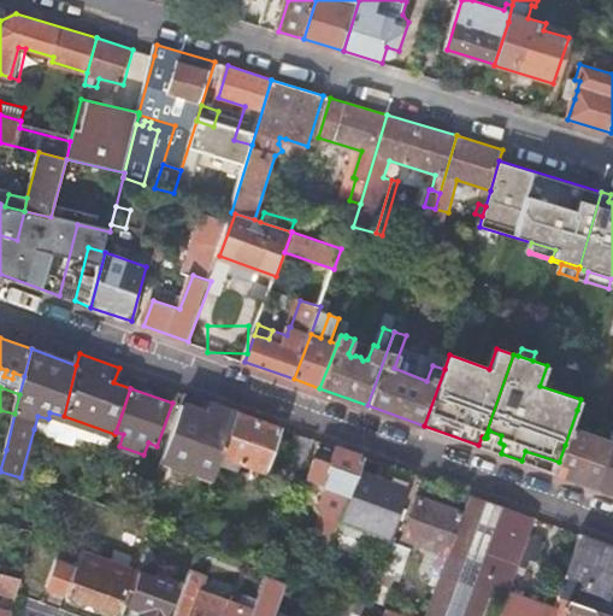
[(183,404),(164,457),(216,476),(222,456),(239,410),(214,402),(210,414),(183,404)]
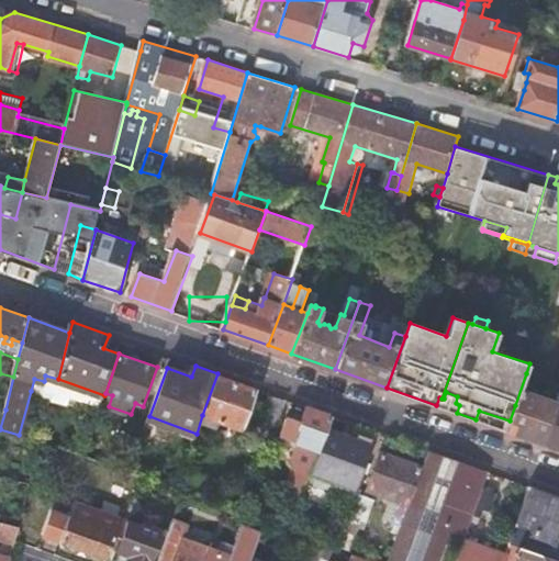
[(258,388),(217,373),(202,415),(243,428),(248,413),(252,404),(258,388)]
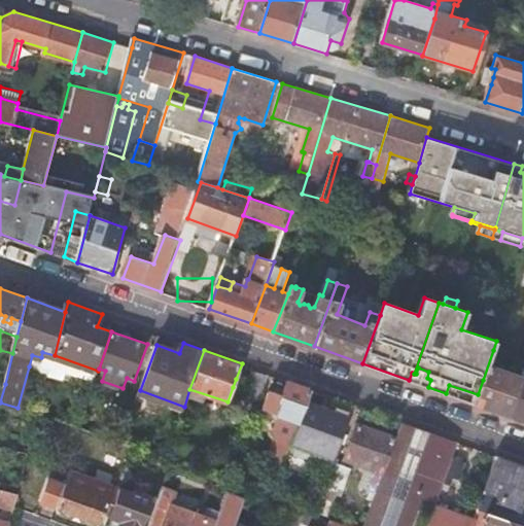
[(522,375),(523,372),(523,361),(519,360),(515,373),(508,371),(513,357),(493,350),(483,380),(478,394),(475,404),(508,415),(522,375)]
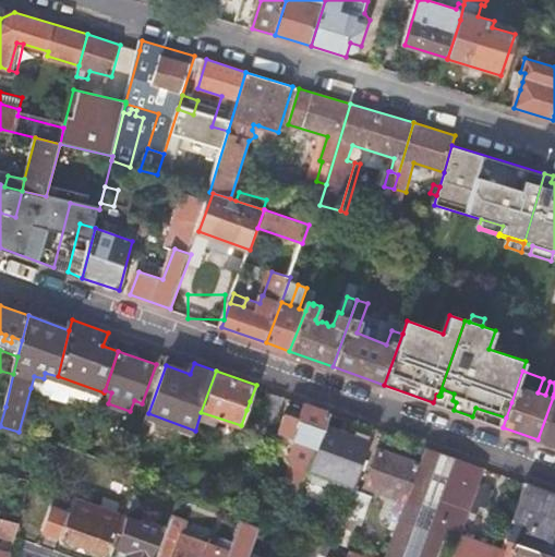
[(53,395),(58,376),(45,373),(44,378),(34,376),(31,388),(53,395)]
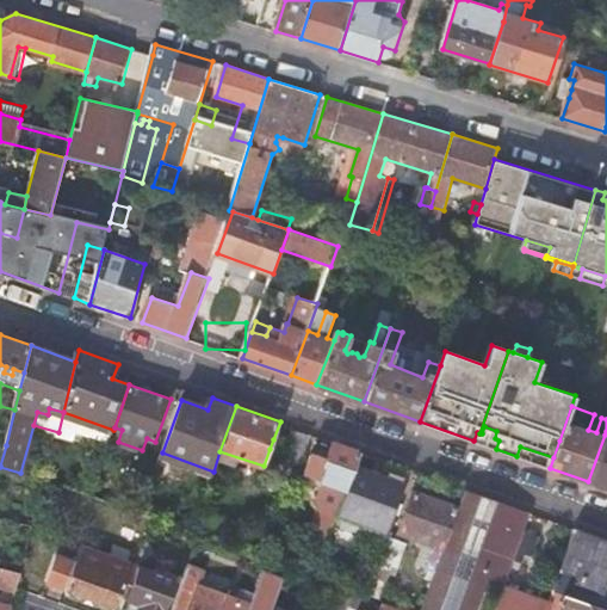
[(59,432),(107,445),(113,430),(63,412),(59,432)]
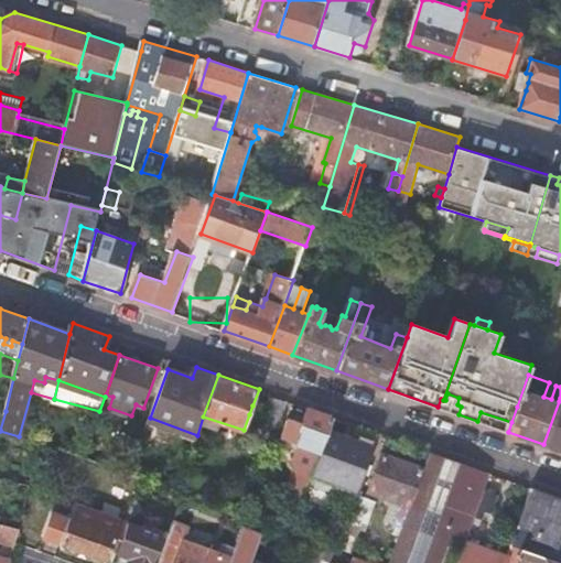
[(445,400),(443,400),(440,408),(459,414),(461,407),(457,404),(459,398),(448,393),(445,400)]
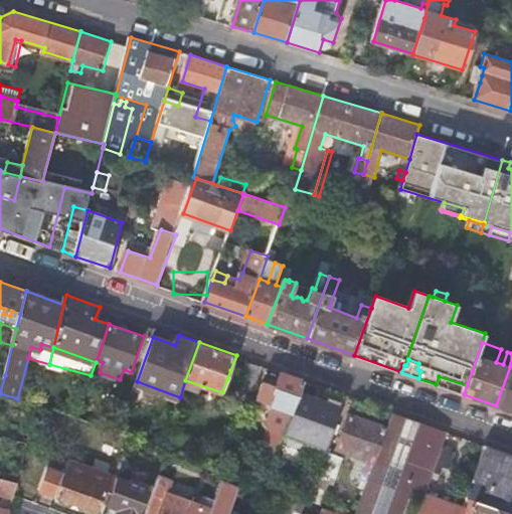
[(242,386),(254,391),(265,365),(250,361),(242,386)]
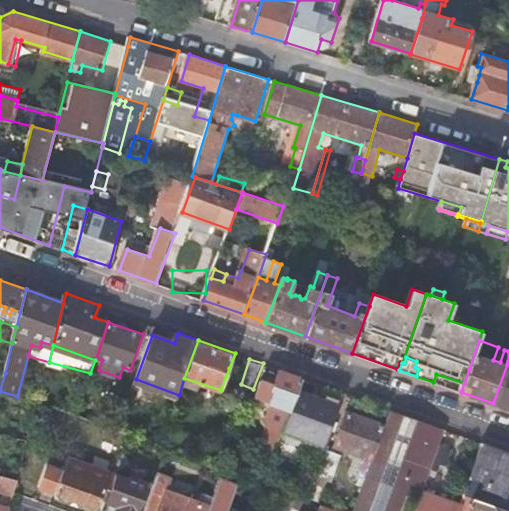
[(508,364),(507,364),(493,403),(508,409),(508,364)]
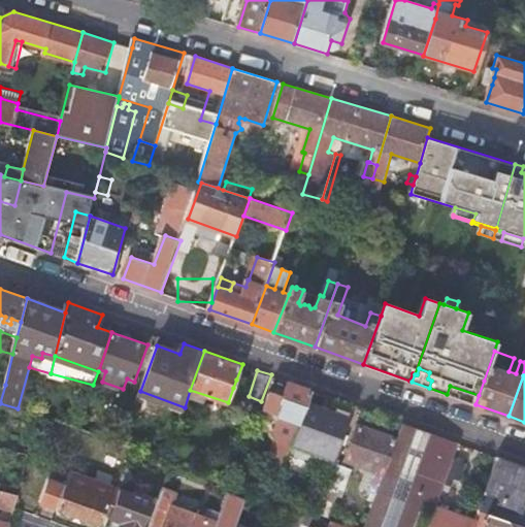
[(302,421),(307,405),(313,390),(290,382),(285,394),(280,397),(270,394),(265,408),(302,421)]
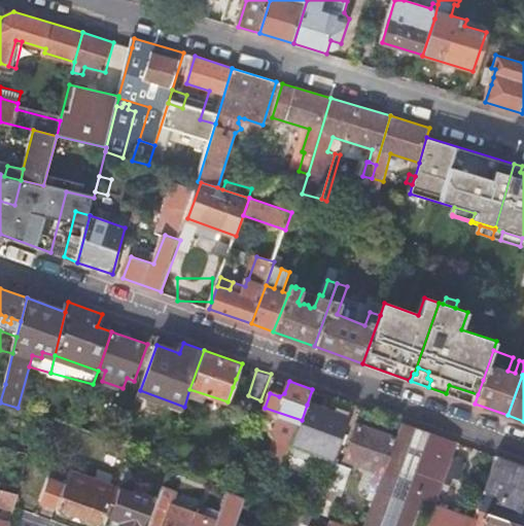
[(446,393),(475,404),(478,394),(449,385),(446,393)]
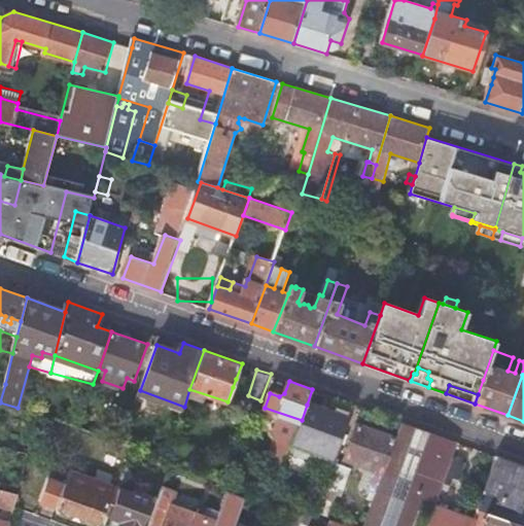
[(302,420),(299,429),(294,440),(336,455),(349,419),(307,405),(302,420)]
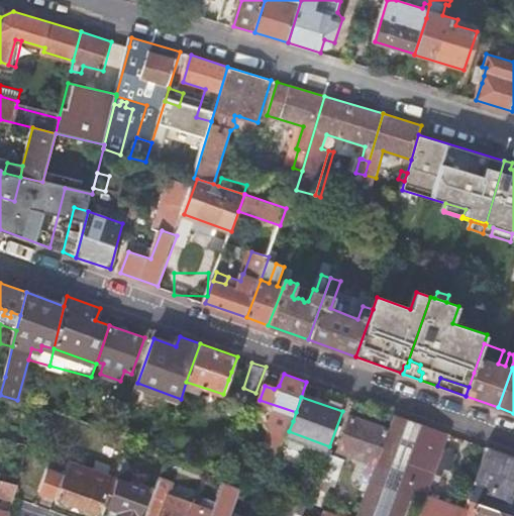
[(422,515),(430,495),(438,473),(446,448),(451,433),(395,413),(390,428),(367,491),(357,515),(422,515)]
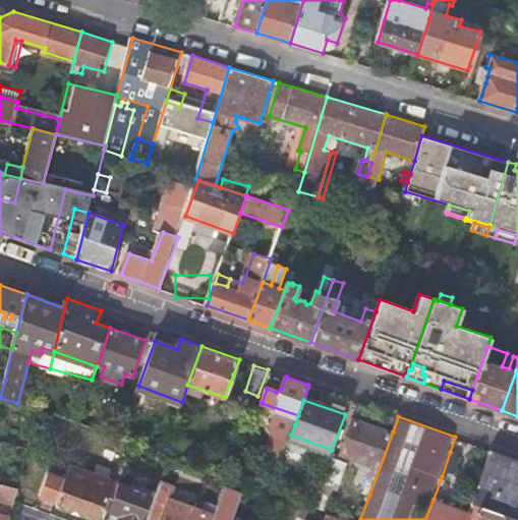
[(369,495),(393,431),(354,417),(342,453),(370,464),(364,483),(366,483),(362,493),(369,495)]
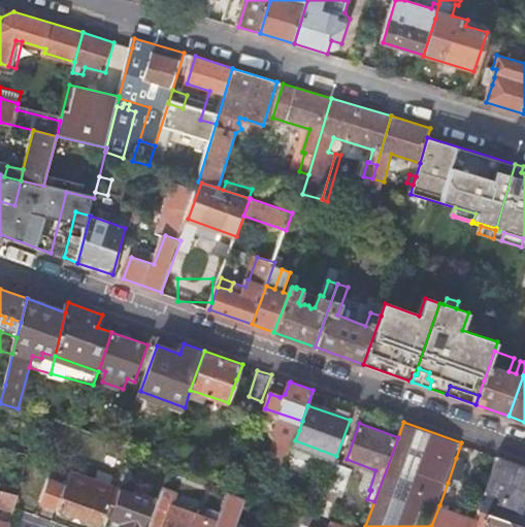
[(269,464),(285,469),(291,454),(295,440),(299,430),(289,427),(285,437),(280,435),(269,464)]
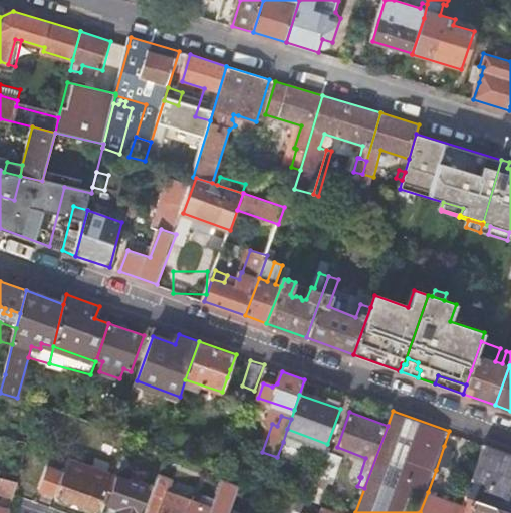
[(283,442),(323,456),(326,446),(327,444),(287,429),(283,442)]
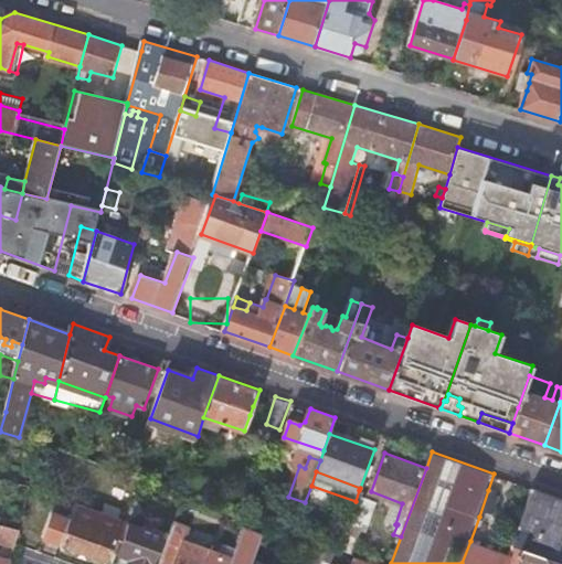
[(561,498),(536,489),(522,528),(538,533),(536,540),(560,549),(561,544),(561,498)]
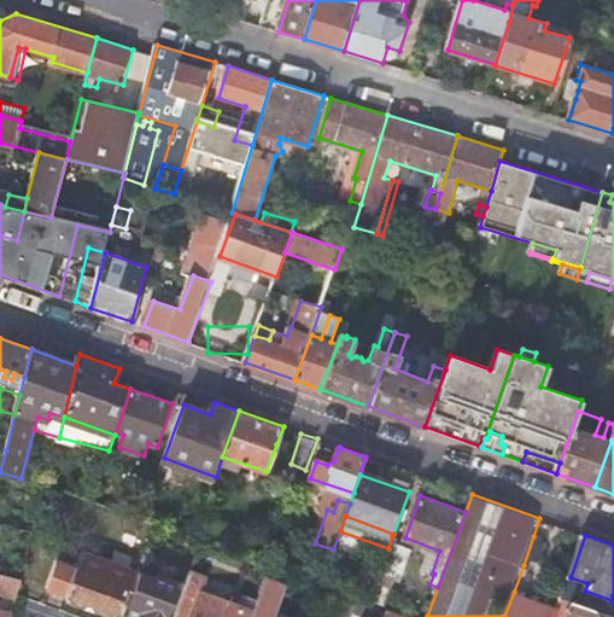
[(389,548),(369,600),(381,604),(393,570),(404,574),(414,548),(397,543),(398,539),(392,536),(389,548)]
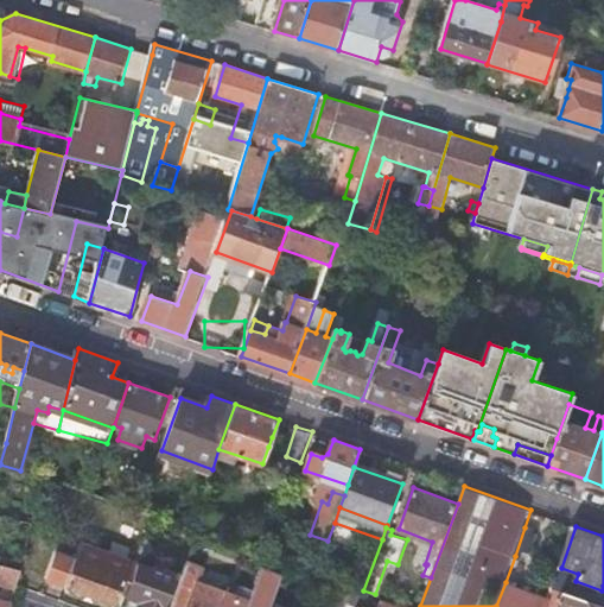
[(525,528),(515,556),(522,558),(526,550),(532,551),(539,533),(525,528)]
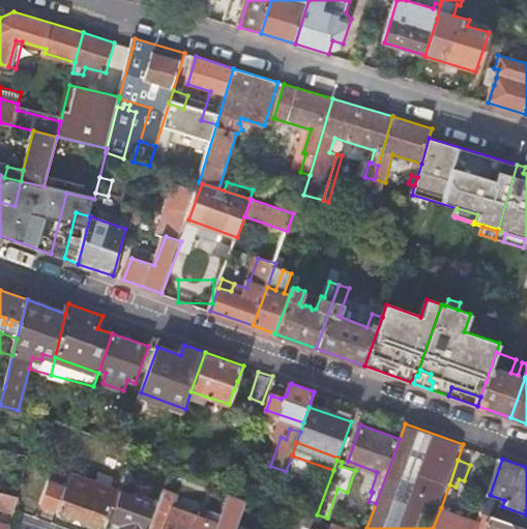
[(116,506),(121,491),(72,473),(69,482),(52,476),(42,503),(60,509),(103,525),(110,504),(116,506)]
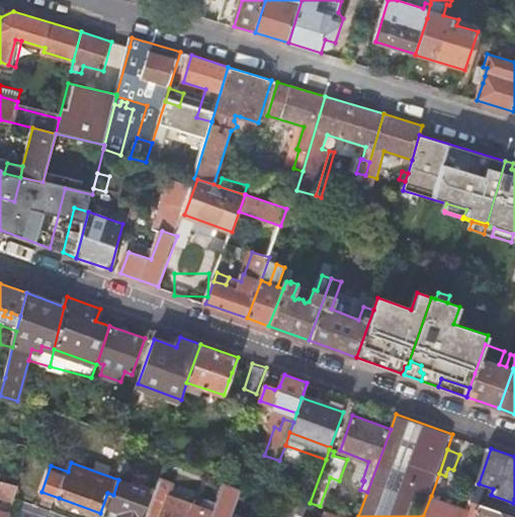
[(113,495),(109,507),(121,511),(118,516),(141,516),(152,487),(132,481),(132,483),(126,482),(132,466),(124,463),(118,480),(113,495)]
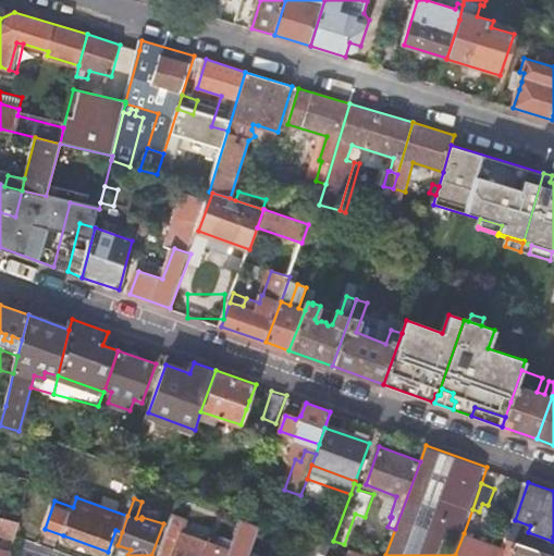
[(0,516),(0,533),(16,538),(17,535),(21,521),(0,517),(0,516)]
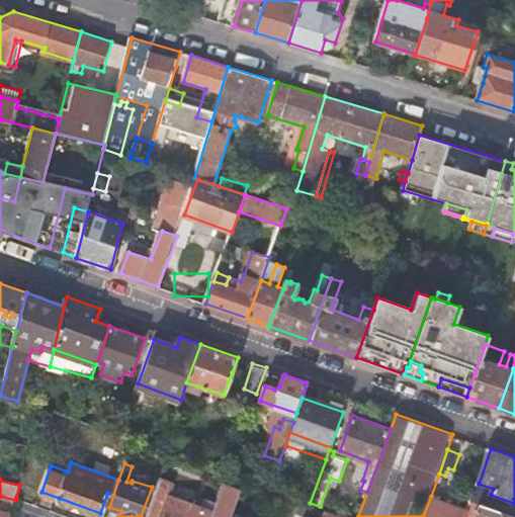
[(479,484),(473,501),(482,505),(509,514),(513,503),(491,495),(493,489),(479,484)]
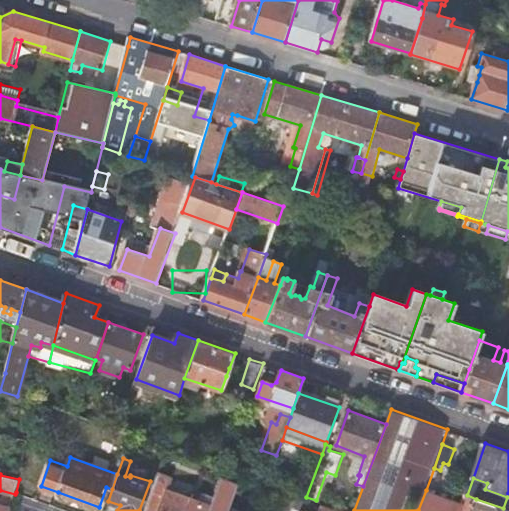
[(106,487),(99,507),(105,509),(108,501),(112,489),(106,487)]
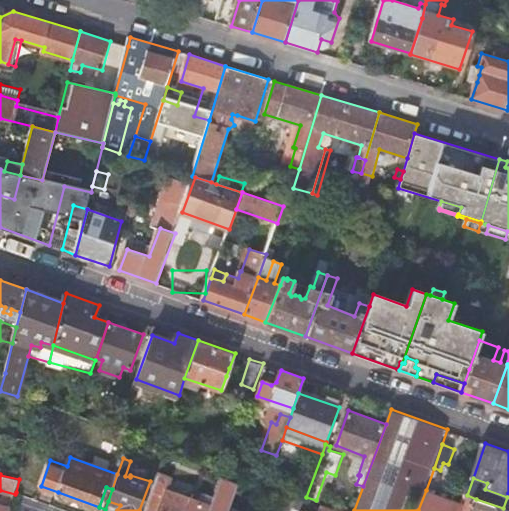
[(293,510),(300,494),(285,489),(277,510),(293,510)]
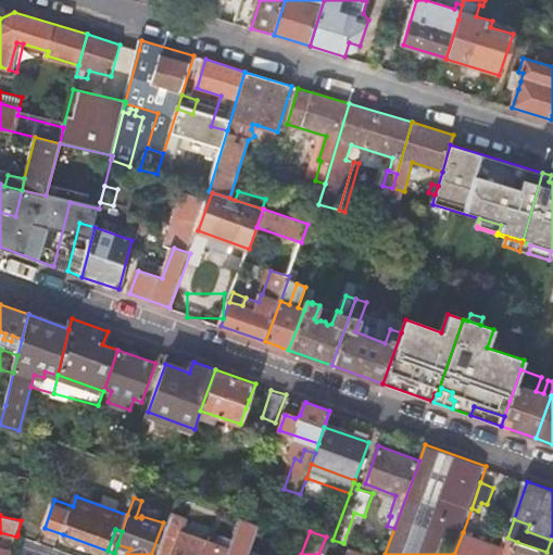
[(501,554),(504,547),(463,532),(454,554),(501,554)]
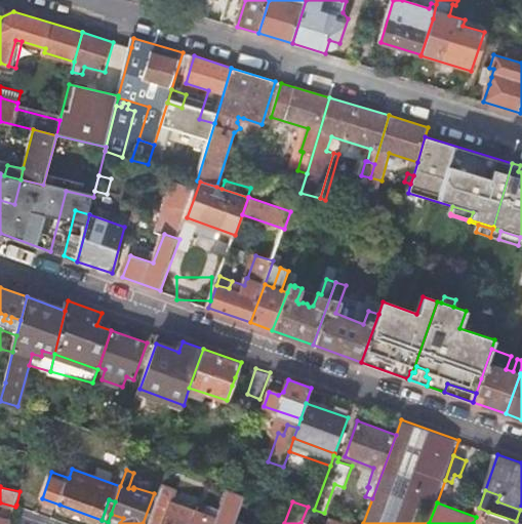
[(157,507),(150,523),(216,523),(217,520),(216,520),(219,510),(206,506),(203,515),(172,504),(169,511),(157,507)]
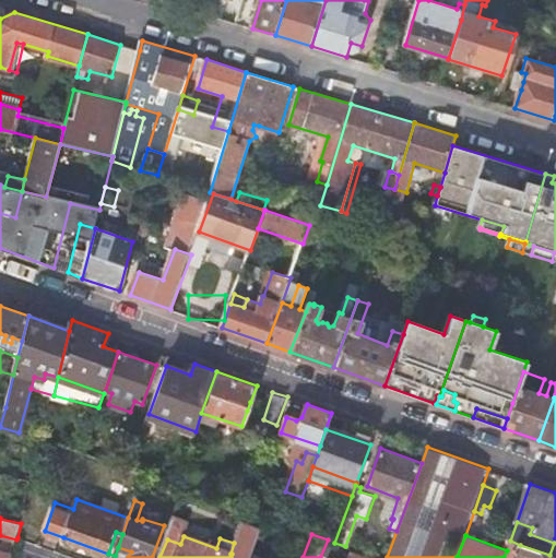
[(555,556),(549,555),(520,545),(515,557),(555,557),(555,556)]
